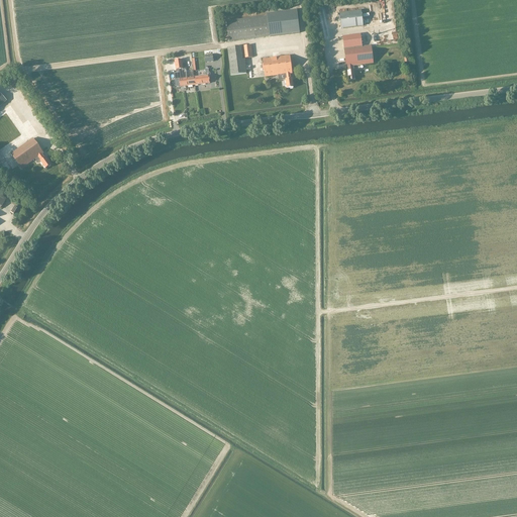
[(341,29),(363,26),(360,10),(339,13),(341,29)]
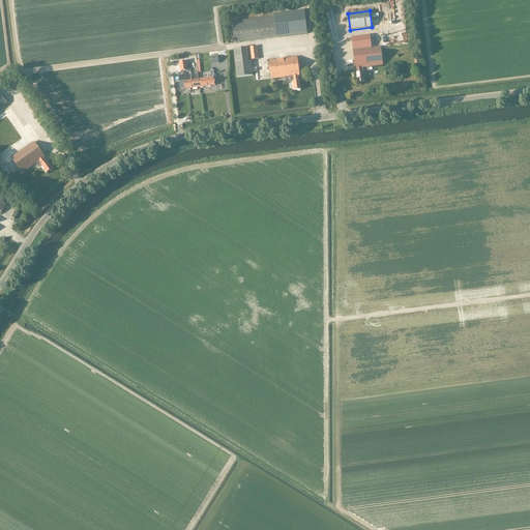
[(304,11),(272,15),(273,17),(275,37),(306,34),(304,11)]
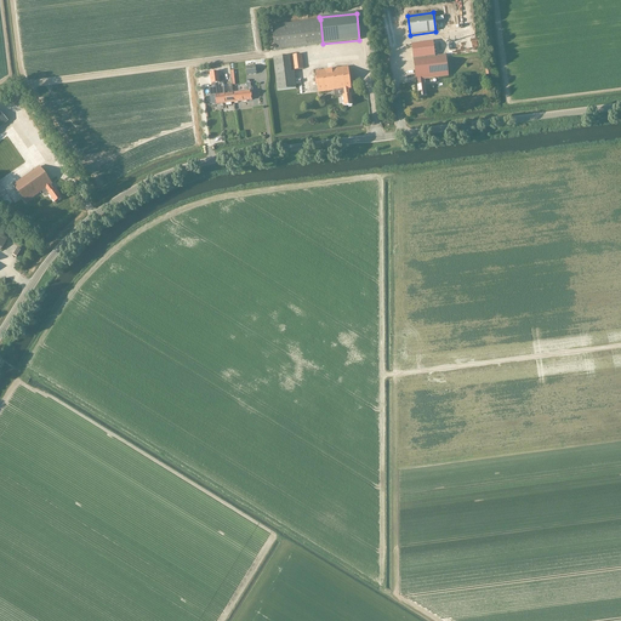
[(272,26),(274,50),(323,44),(320,20),(272,26)]
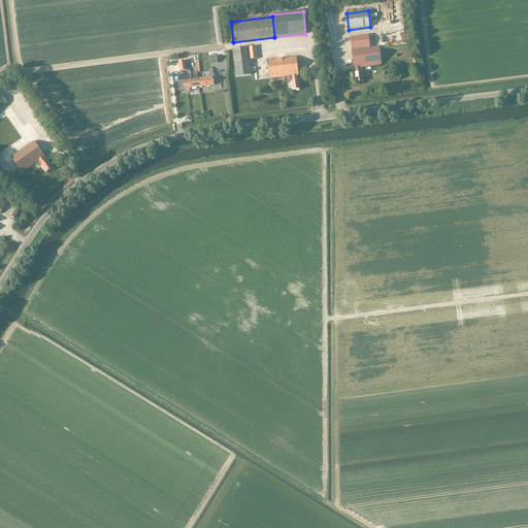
[(360,67),(381,65),(378,46),(369,47),(368,35),(350,37),(352,52),(354,68),(355,68),(356,73),(355,73),(356,83),(362,81),(362,77),(364,76),(364,72),(360,72),(360,67)]
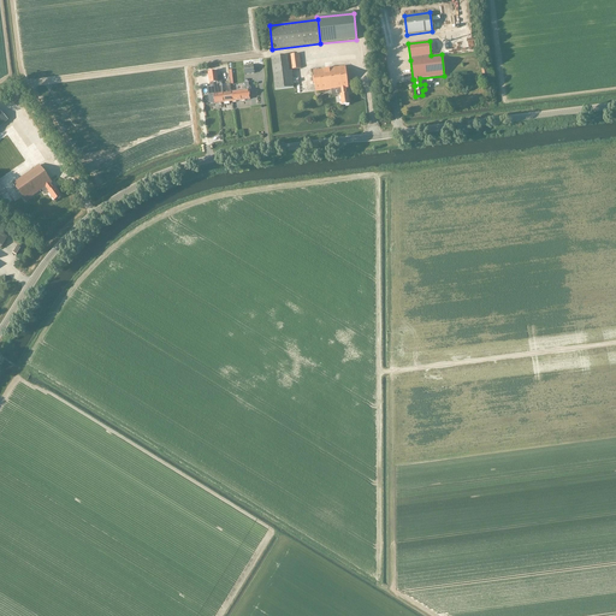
[(291,70),(301,69),(298,54),(271,58),(274,90),(292,88),(291,70)]
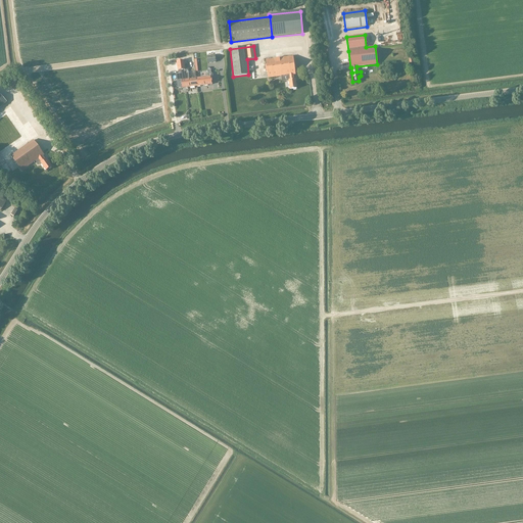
[(289,90),(296,89),(295,80),(294,80),(293,75),(295,75),(292,56),(266,59),(268,78),(288,76),(289,90)]
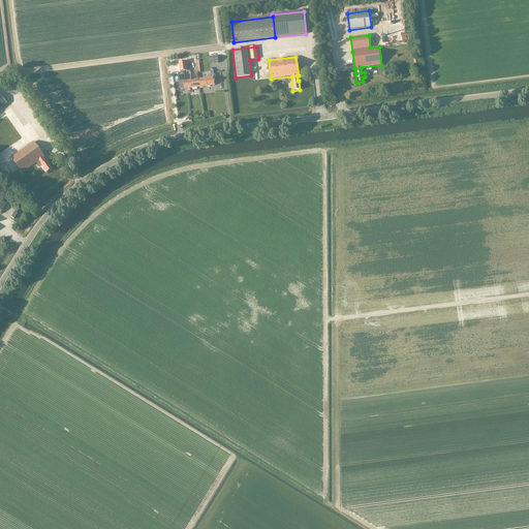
[(187,71),(187,70),(186,61),(179,62),(180,71),(181,71),(181,75),(182,76),(183,80),(183,81),(183,82),(180,82),(181,88),(184,88),(184,89),(185,89),(192,88),(191,80),(190,71),(187,71)]
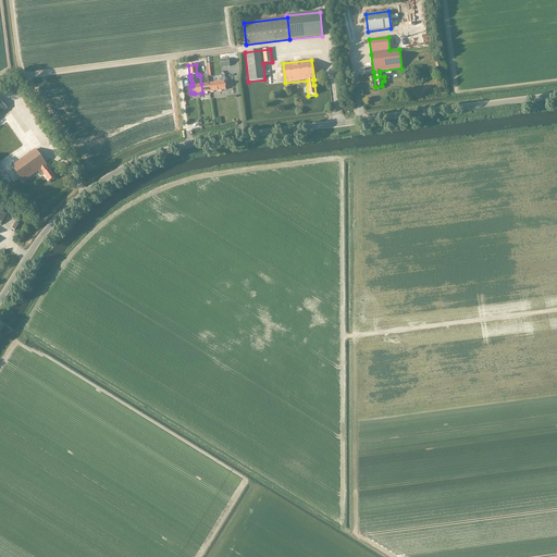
[(226,89),(224,74),(221,74),(221,82),(218,83),(218,90),(225,89),(226,89)]
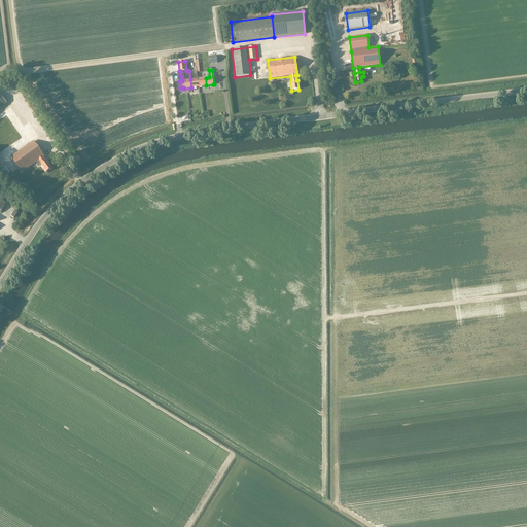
[(199,86),(198,79),(197,72),(192,73),(194,79),(190,79),(191,88),(199,86)]
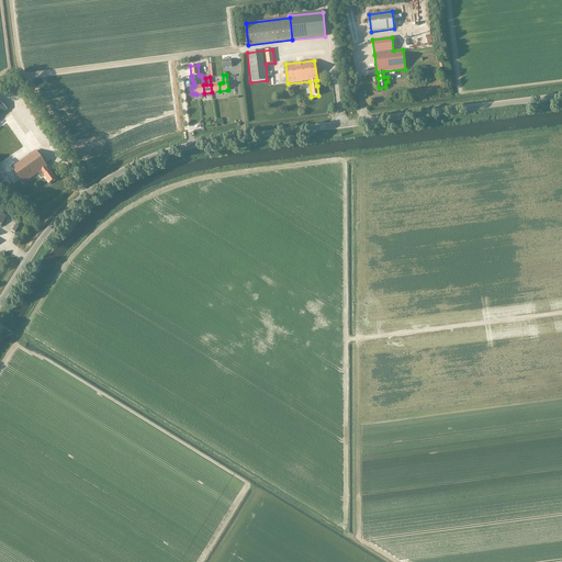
[(212,92),(220,91),(220,83),(211,85),(212,92)]
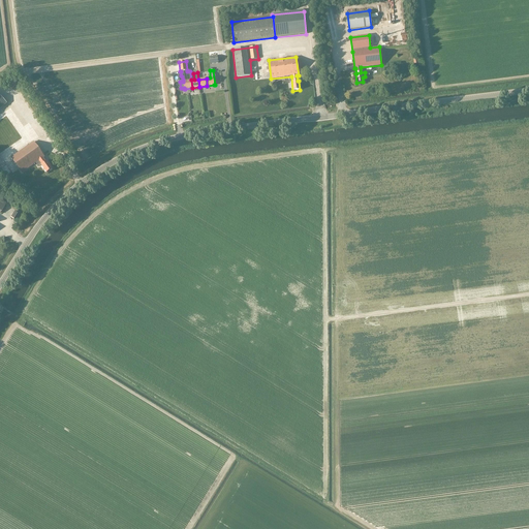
[(47,173),(52,168),(47,161),(45,161),(42,157),(43,157),(33,142),(10,157),(22,173),(38,160),(41,164),(41,165),(47,173)]
